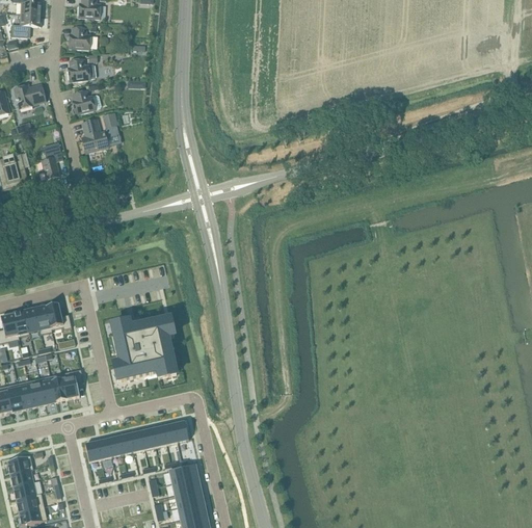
[(21,1),(21,12),(41,14),(42,2),(26,1),(26,0),(12,0),(12,1),(21,1)]
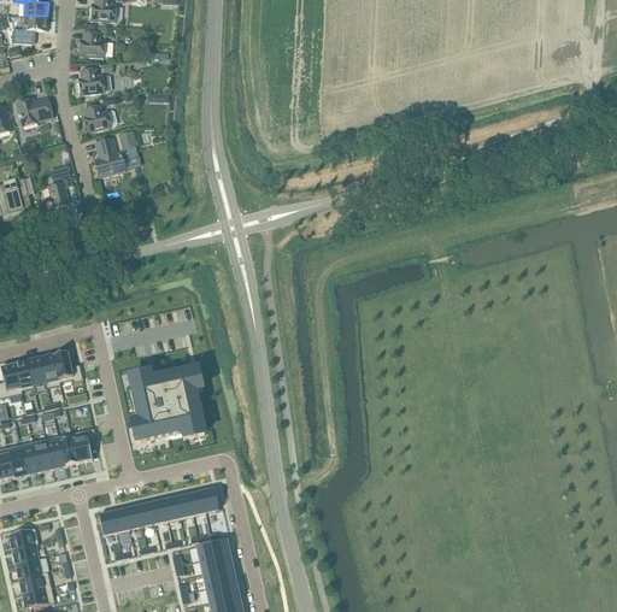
[(92,19),(115,21),(116,4),(111,3),(111,0),(94,0),(94,3),(92,3),(92,19)]
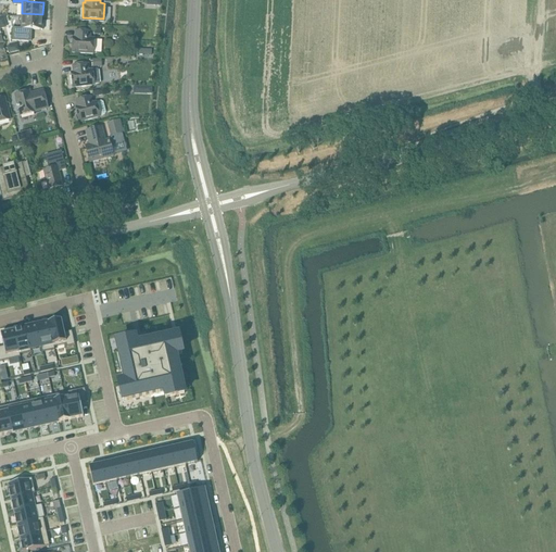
[(12,24),(11,37),(28,38),(28,29),(30,27),(30,25),(42,26),(42,14),(22,13),(21,25),(12,24)]
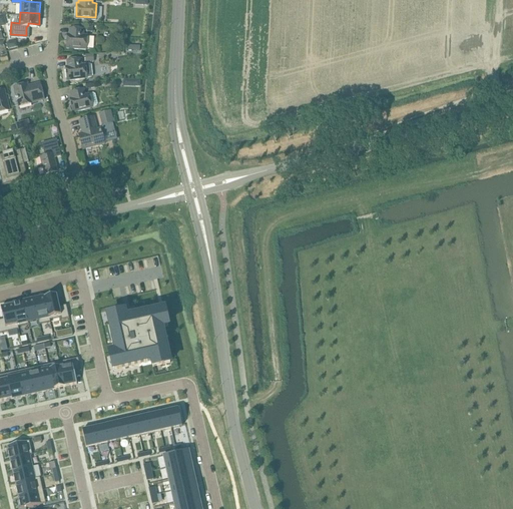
[(66,45),(86,46),(86,32),(83,32),(83,26),(69,25),(69,31),(67,31),(66,45)]
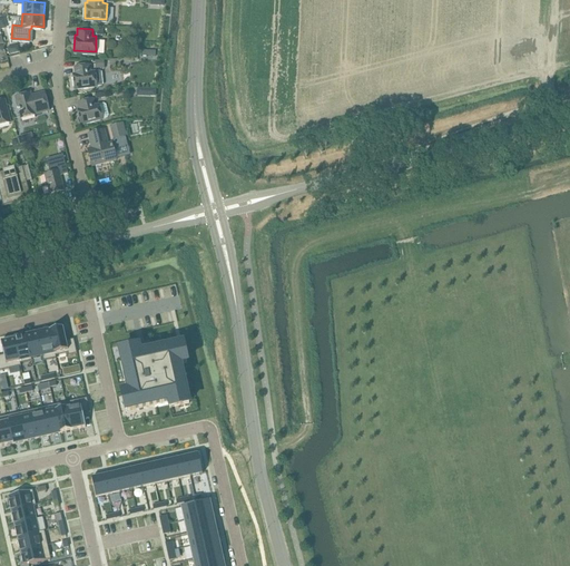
[(17,41),(7,44),(9,51),(18,49),(17,41)]
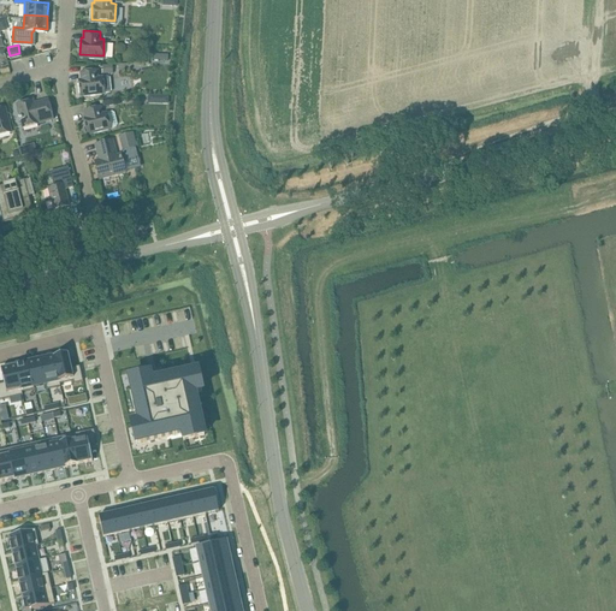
[(104,90),(111,89),(108,73),(98,75),(96,67),(80,69),(81,76),(78,76),(81,93),(104,90)]
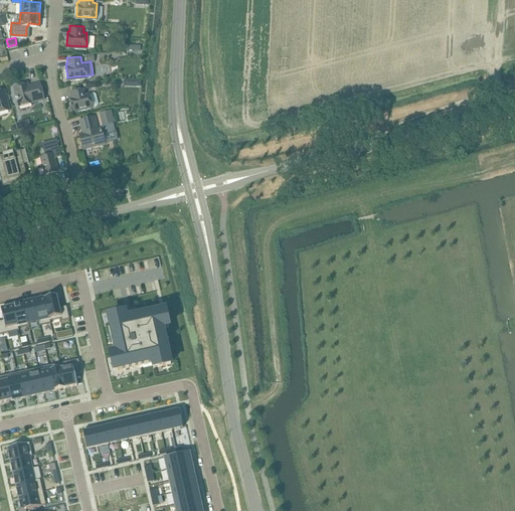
[(44,97),(39,79),(27,82),(27,81),(13,84),(18,104),(32,101),(31,101),(44,97)]
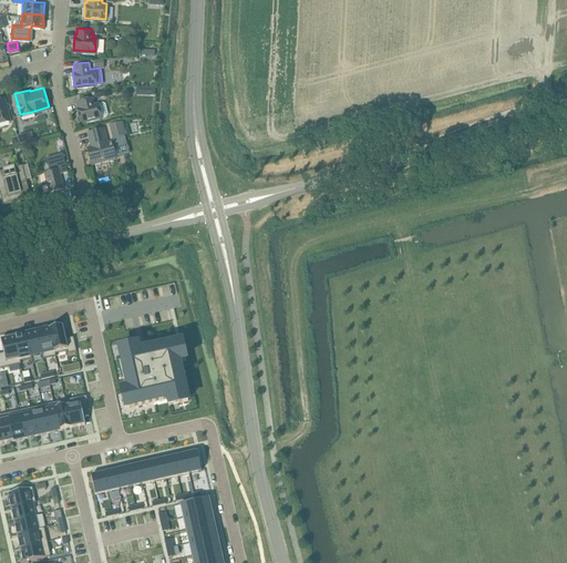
[(81,121),(102,115),(102,114),(106,113),(107,111),(104,101),(102,100),(99,101),(98,101),(94,102),(92,95),(78,99),(79,105),(76,105),(81,121)]
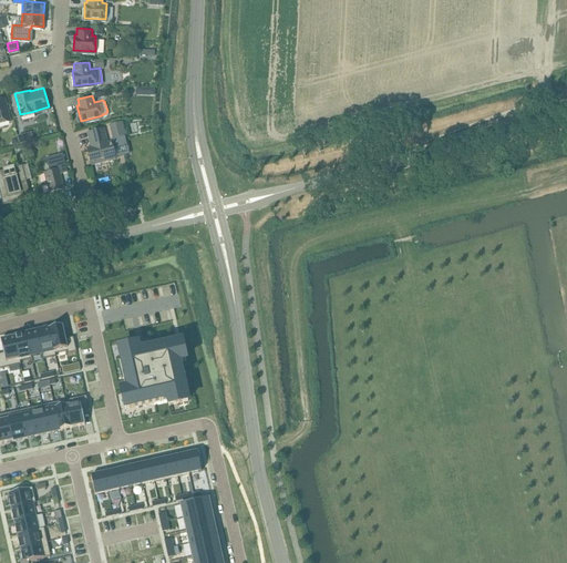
[(0,96),(0,121),(10,119),(4,96),(0,96)]
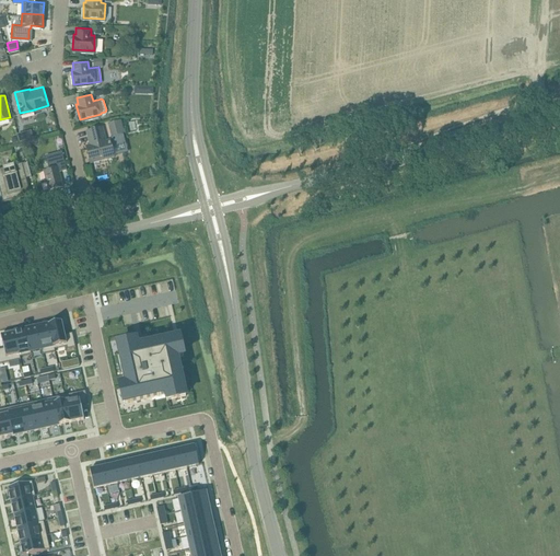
[(111,135),(113,141),(125,138),(123,130),(125,130),(121,117),(107,122),(111,135)]
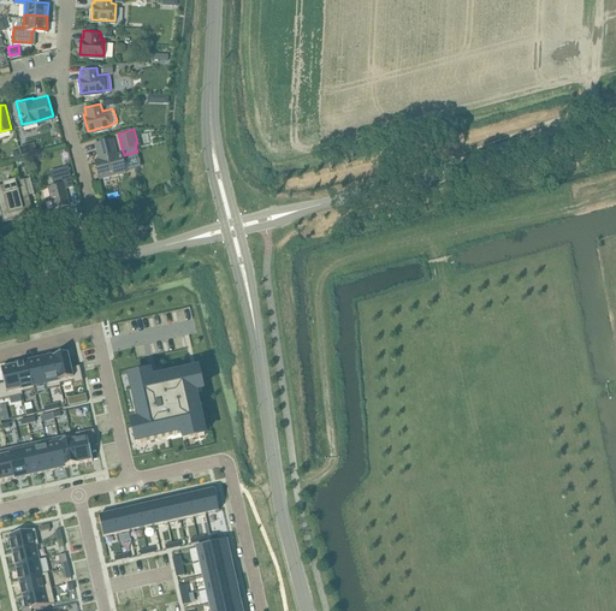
[(99,176),(125,168),(120,150),(116,152),(112,137),(95,142),(99,156),(94,158),(99,176)]
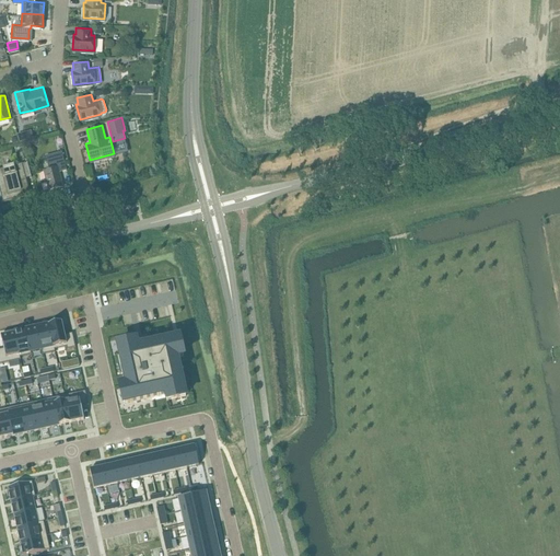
[(33,136),(31,127),(16,131),(19,138),(19,139),(33,136)]
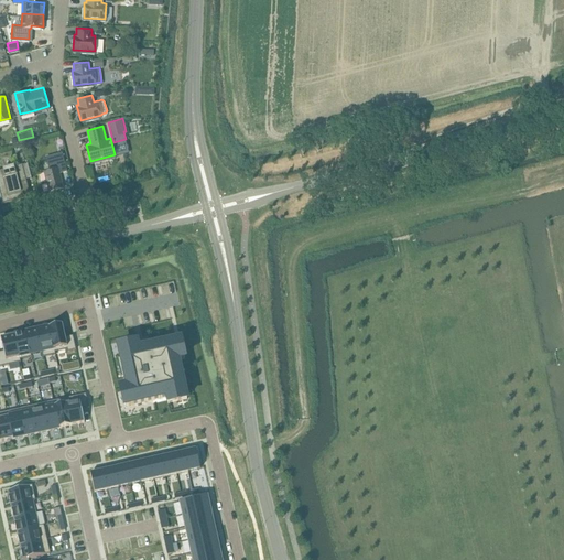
[(66,168),(62,150),(46,154),(50,168),(44,169),(49,189),(63,185),(58,170),(66,168)]
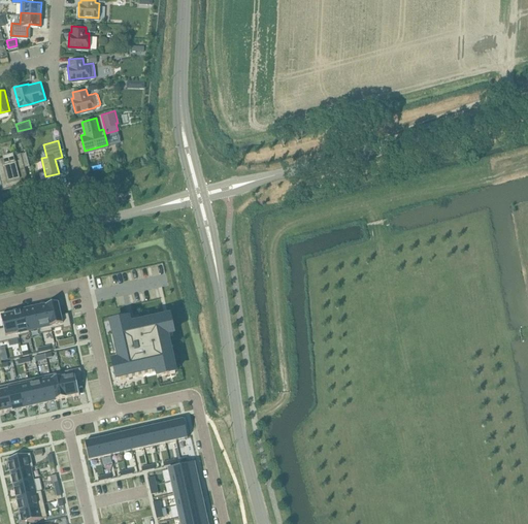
[(0,178),(2,188),(28,181),(24,165),(29,164),(26,150),(21,152),(21,151),(13,153),(12,152),(2,155),(2,156),(0,156),(0,178)]
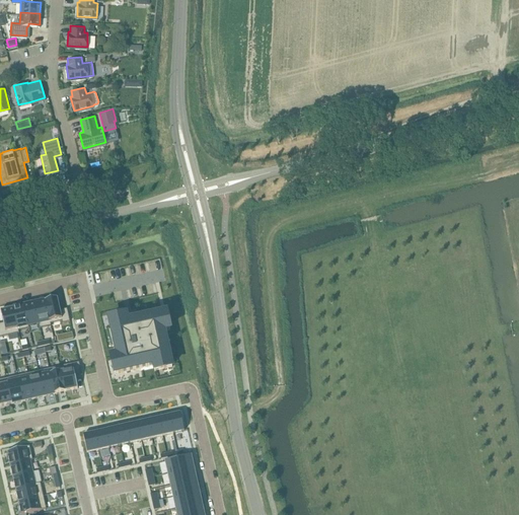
[(57,296),(45,298),(50,320),(62,318),(62,319),(69,318),(67,306),(60,307),(57,296)]
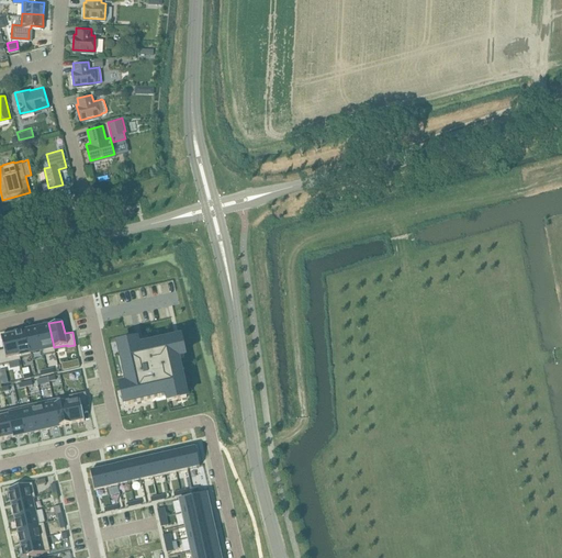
[(48,323),(37,326),(42,347),(43,352),(55,349),(54,347),(48,323)]
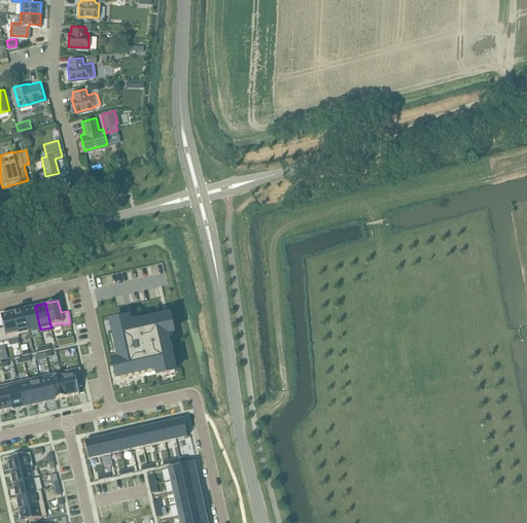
[(35,306),(24,308),(28,328),(39,325),(35,306)]
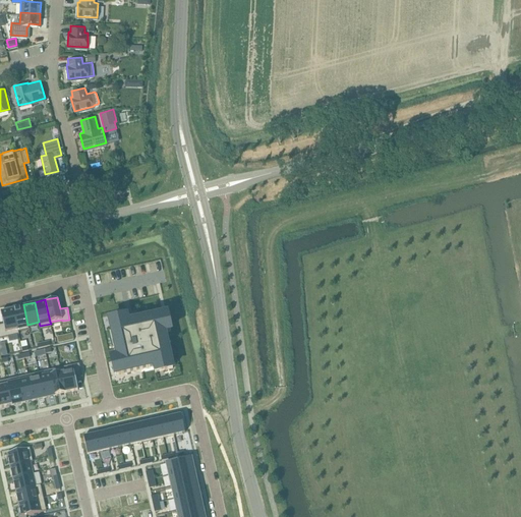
[(23,304),(12,306),(17,329),(29,327),(27,325),(23,304)]
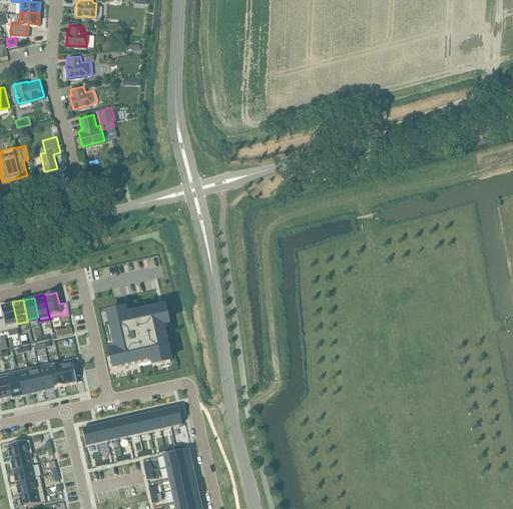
[(3,317),(0,317),(0,330),(18,326),(17,324),(12,302),(0,305),(3,317)]
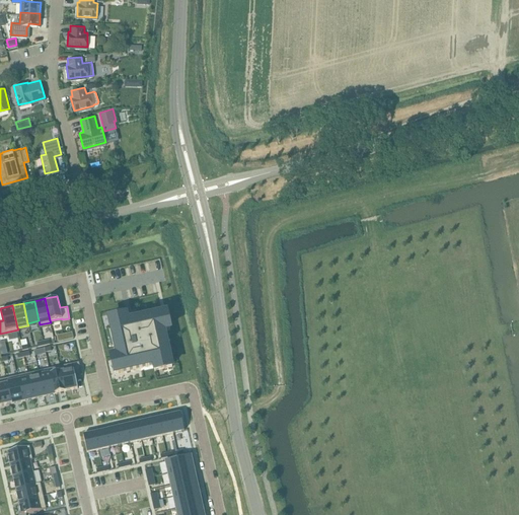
[(127,310),(105,315),(114,352),(108,353),(113,375),(151,367),(152,372),(174,367),(166,330),(172,329),(167,308),(129,316),(127,310)]
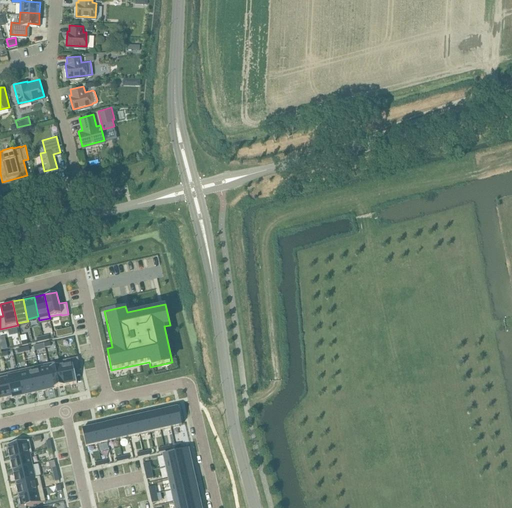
[(77,355),(59,359),(64,384),(76,381),(73,368),(80,367),(77,355)]
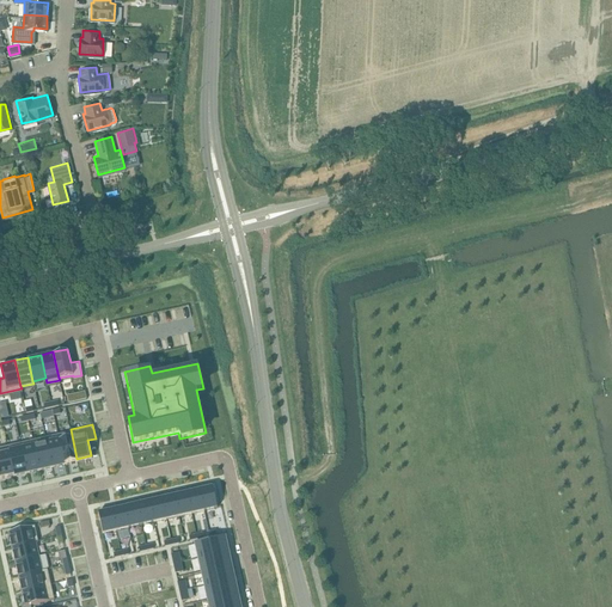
[(71,429),(57,431),(63,461),(77,459),(71,429)]
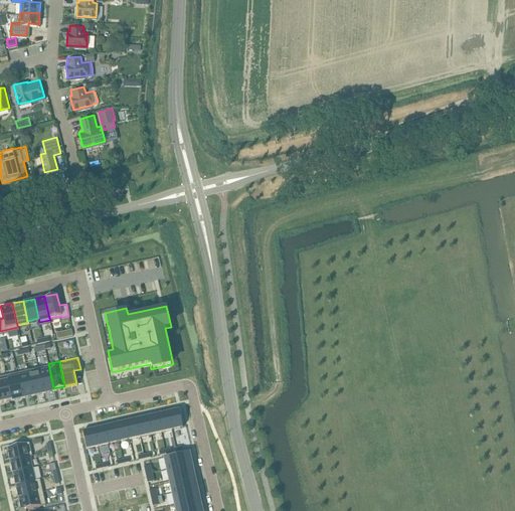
[(48,363),(38,365),(43,390),(53,388),(48,363)]
